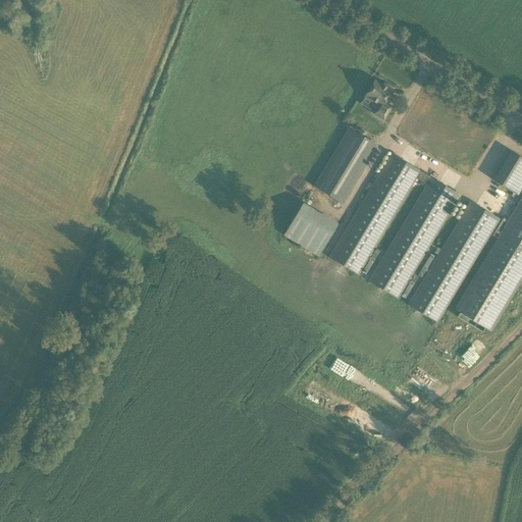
[(373,114),(383,120),(392,107),(386,104),(394,91),(383,85),(382,86),(374,81),(364,98),(378,107),(373,114)]
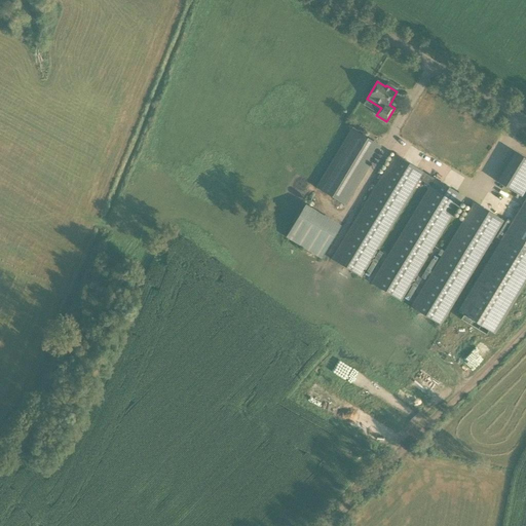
[(315,189),(345,207),(375,155),(380,147),(351,129),(315,189)]
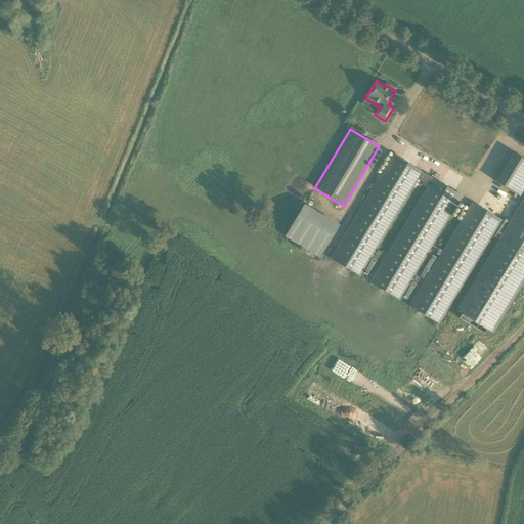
[(493,334),(523,281),(523,160),(513,153),(495,182),(519,197),(523,187),(523,198),(455,311),(462,314),(459,318),(484,334),(487,330),(493,334)]
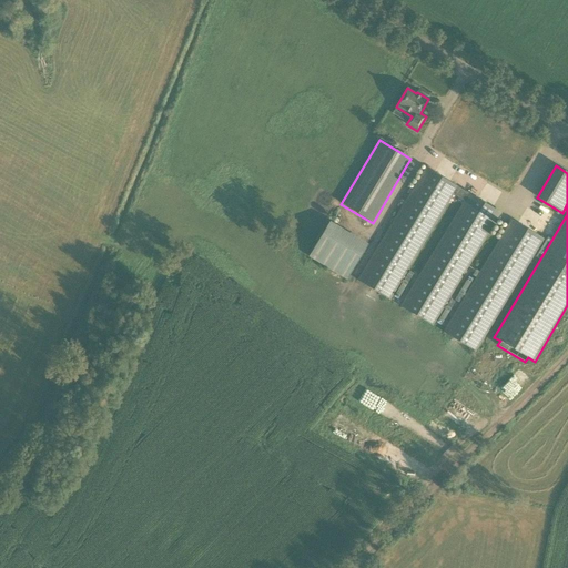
[(454,195),(464,202),(469,193),(426,168),(357,281),(389,301),(454,195)]
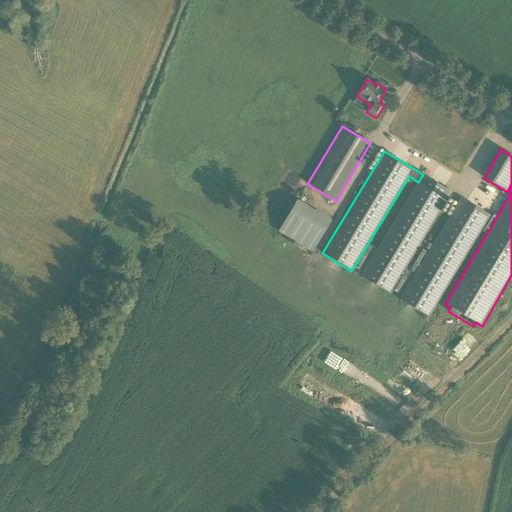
[(423,174),(418,182),(361,276),(389,294),(451,192),(423,174)]
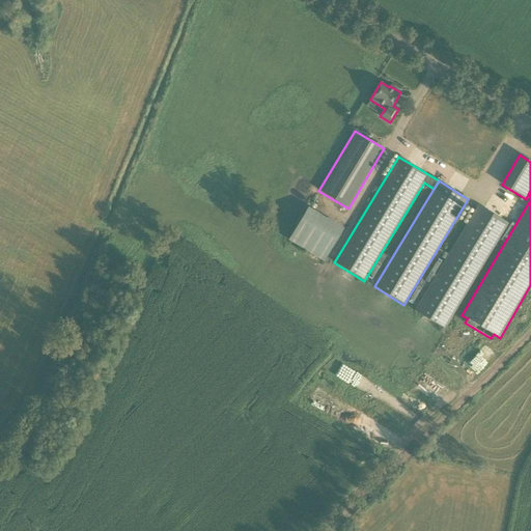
[(415,310),(444,329),(508,223),(478,205),(415,310)]
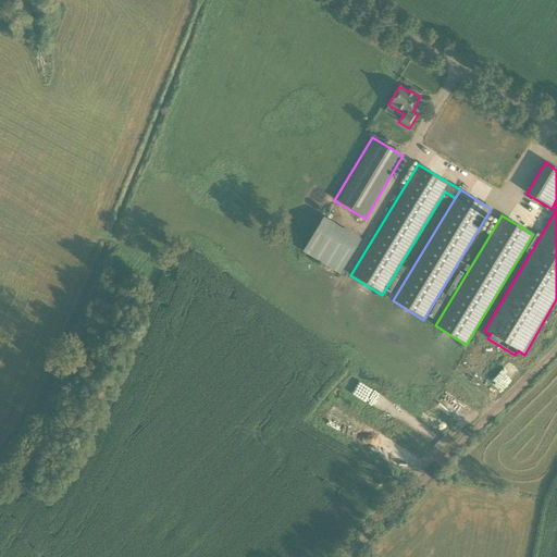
[(342,274),(361,238),(322,217),(302,252),(342,274)]
